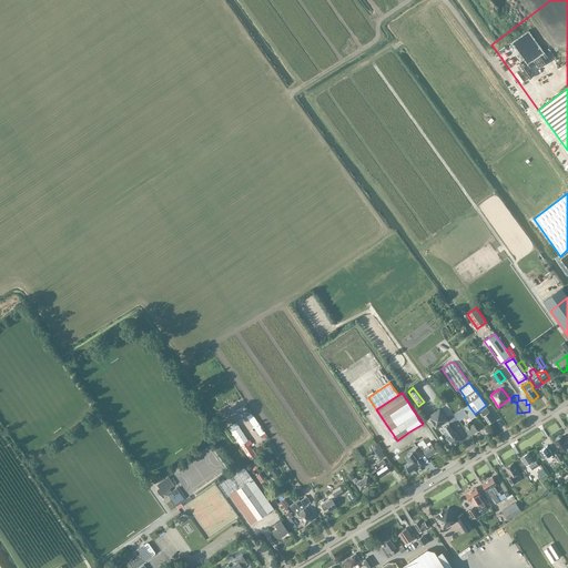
[(468,405),(455,414),(459,421),(468,415),(472,419),(476,416),(475,414),(468,405)]
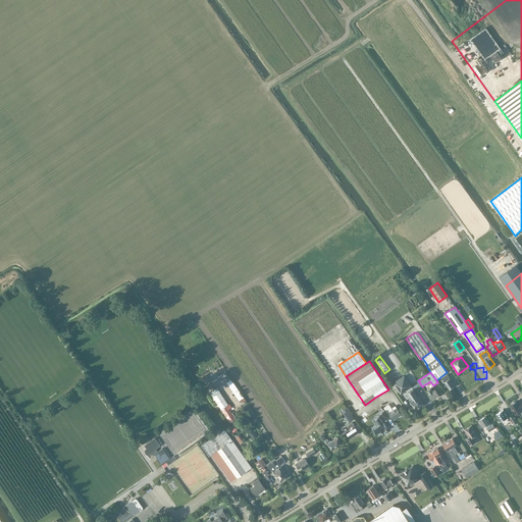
[(445,382),(450,389),(455,385),(450,379),(451,378),(448,374),(441,378),(445,382)]
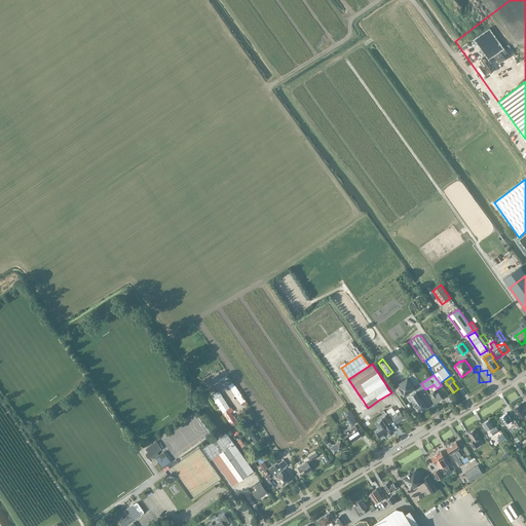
[(400,383),(400,384),(397,386),(404,397),(415,389),(408,378),(400,383)]
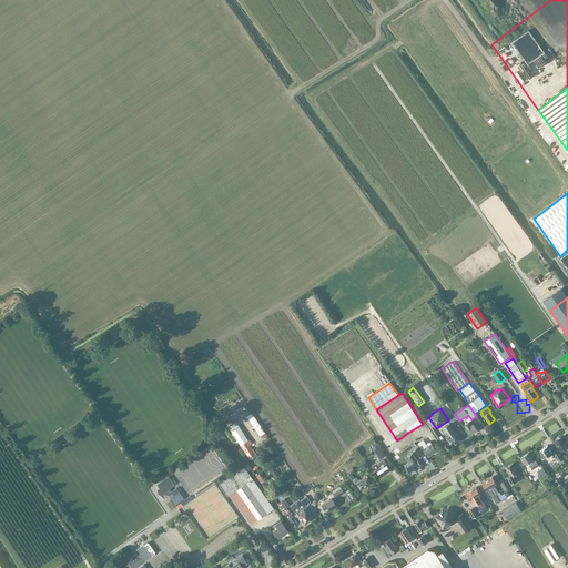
[(470,435),(478,429),(474,424),(470,425),(468,422),(465,425),(467,428),(466,428),(470,435)]
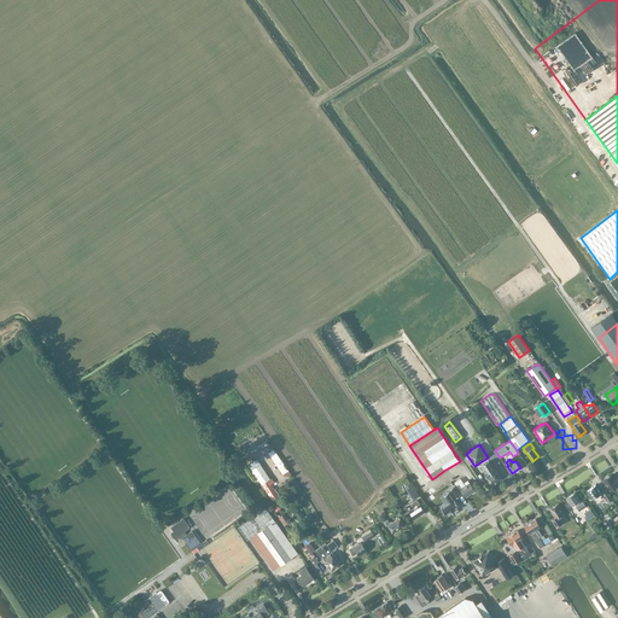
[(491,485),(502,479),(496,470),(495,470),(489,461),(483,465),(489,474),(485,477),(491,485)]
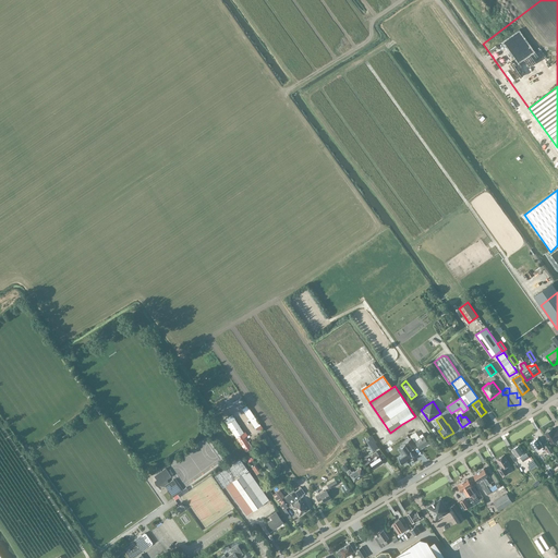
[(234,419),(228,424),(245,451),(251,447),(242,433),(243,433),(234,419)]
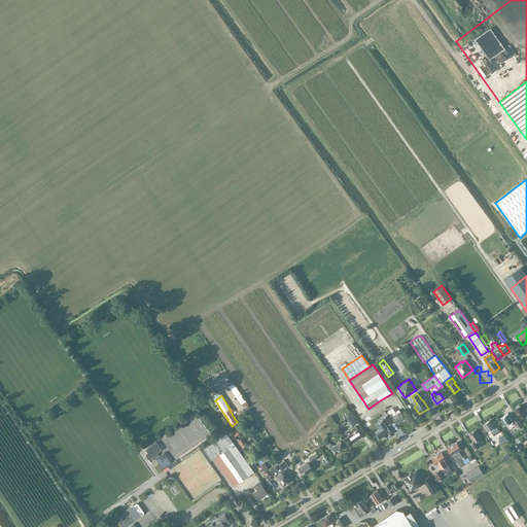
[(526,415),(526,414),(526,413),(526,405),(523,408),(522,406),(520,407),(519,406),(517,407),(517,409),(515,410),(521,419),(526,415)]
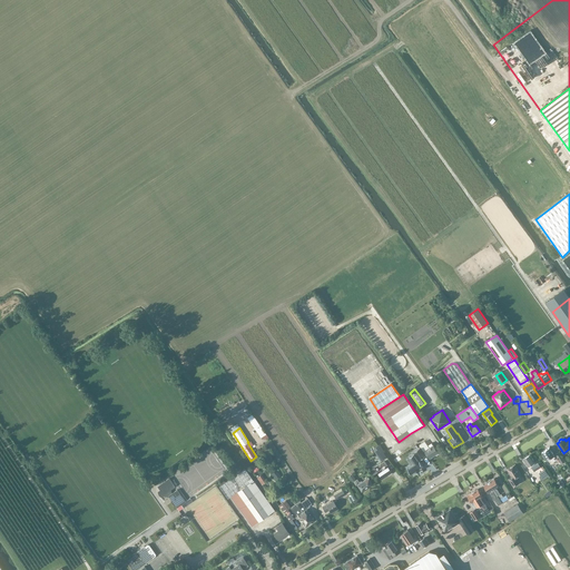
[(433,445),(424,451),(430,459),(439,453),(435,449),(435,448),(433,445)]
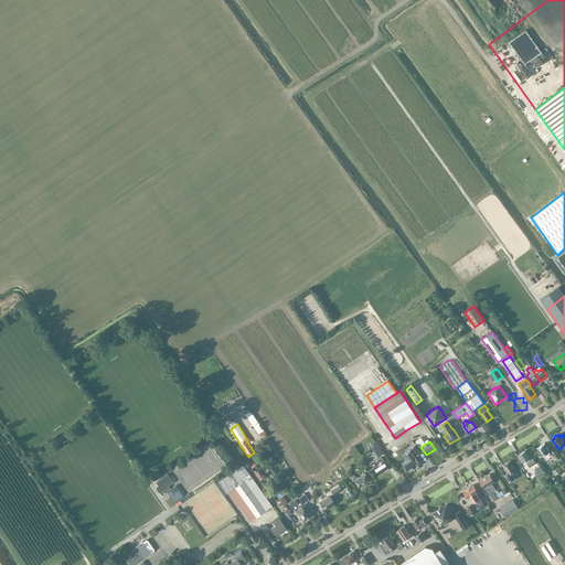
[(411,450),(406,454),(409,459),(403,464),(408,470),(413,468),(416,467),(415,466),(419,462),(415,456),(416,455),(417,455),(417,456),(422,452),(416,444),(412,447),(414,450),(412,451),(411,450)]
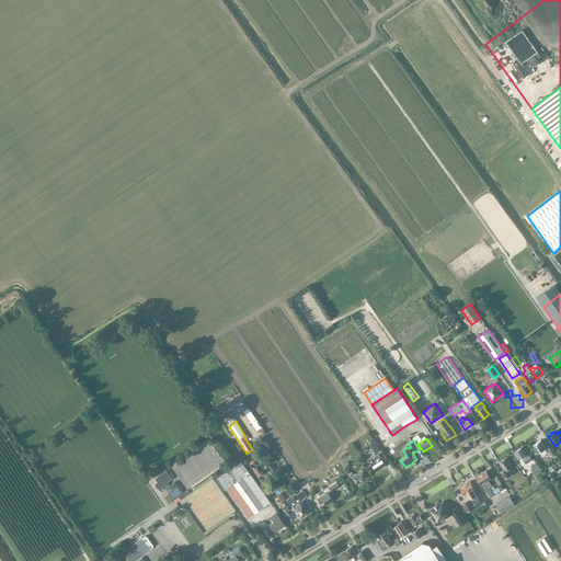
[(544,454),(547,451),(545,448),(546,448),(540,441),(534,445),(538,453),(541,450),(544,454)]
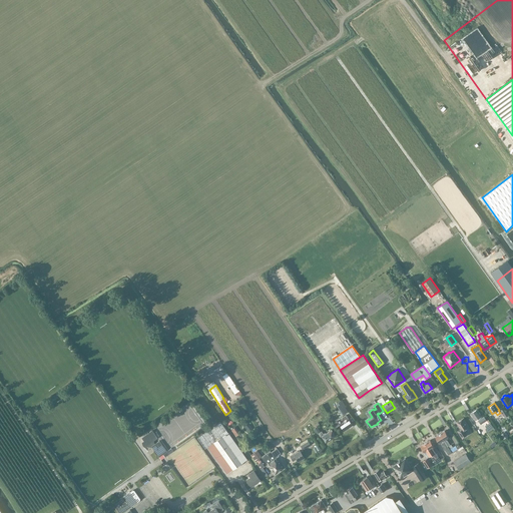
[(343,415),(348,411),(345,406),(340,410),(343,415)]
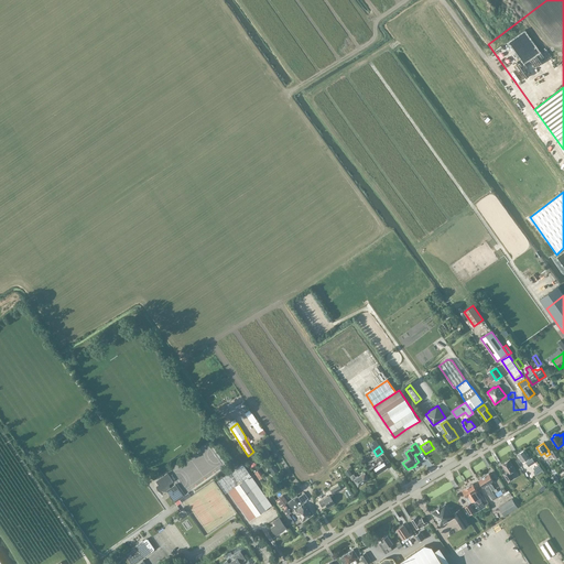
[(553,448),(550,451),(555,459),(559,457),(553,448)]
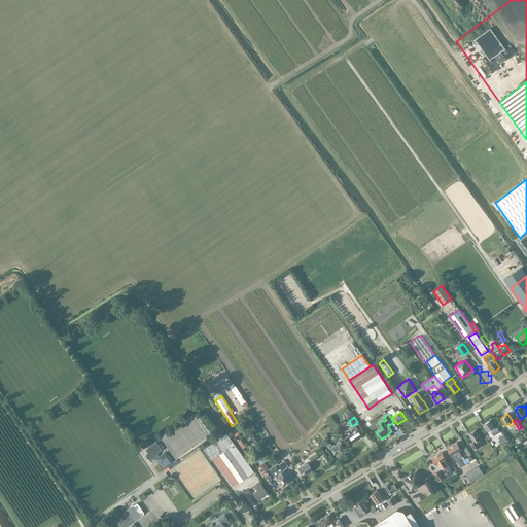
[(498,447),(506,441),(496,426),(495,427),(490,421),(484,425),(488,432),(490,430),(495,438),(493,440),(498,447)]
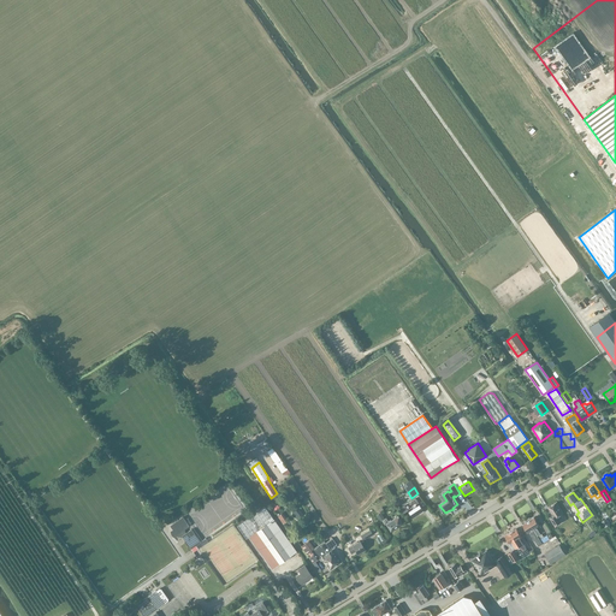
[(421,513),(425,511),(416,498),(410,502),(414,507),(408,510),(413,517),(420,513),(421,513)]
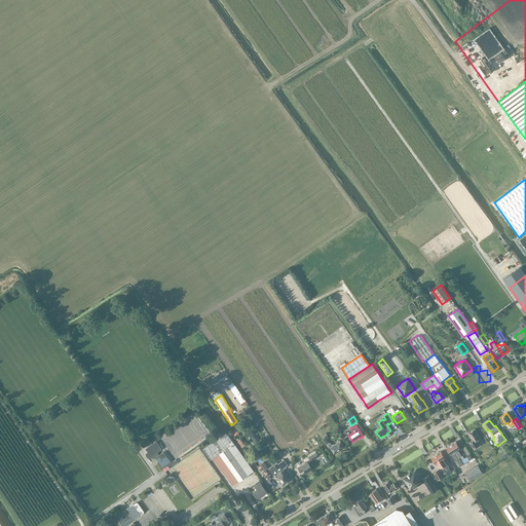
[(470,443),(474,449),(479,446),(476,441),(481,438),(475,429),(468,434),(473,441),(470,443)]
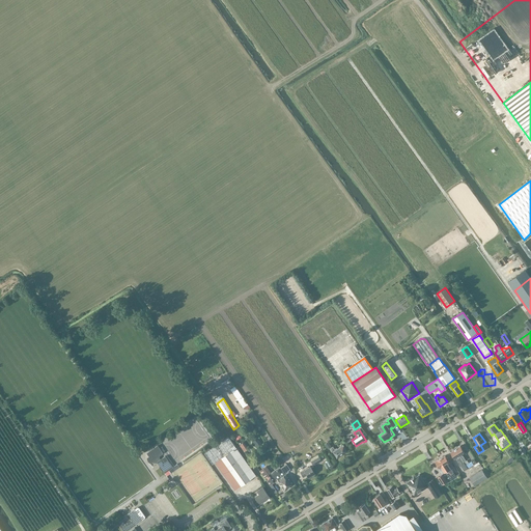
[(212,464),(215,463),(235,447),(227,437),(204,453),(212,464)]
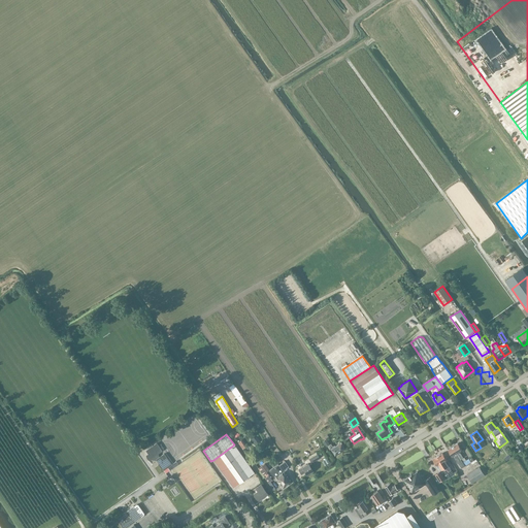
[(330,444),(327,439),(323,441),(326,447),(327,447),(330,450),(331,449),(331,450),(335,456),(345,449),(341,442),(335,447),(334,446),(333,447),(331,443),(330,444)]
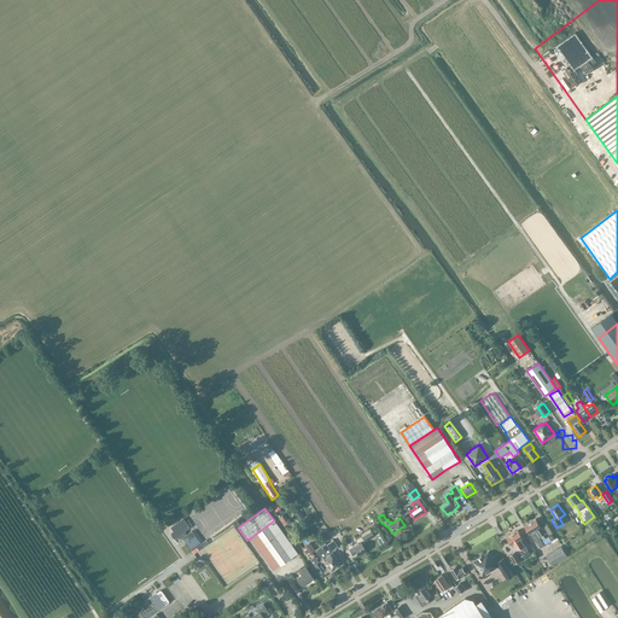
[(170,532),(172,534),(173,536),(173,537),(175,538),(185,532),(185,531),(190,528),(184,519),(172,528),(173,530),(170,532)]
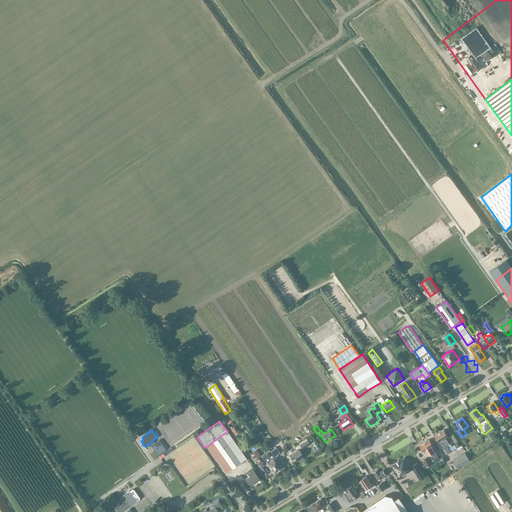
[(439,433),(447,445),(449,443),(446,439),(445,438),(448,436),(444,430),(439,433)]
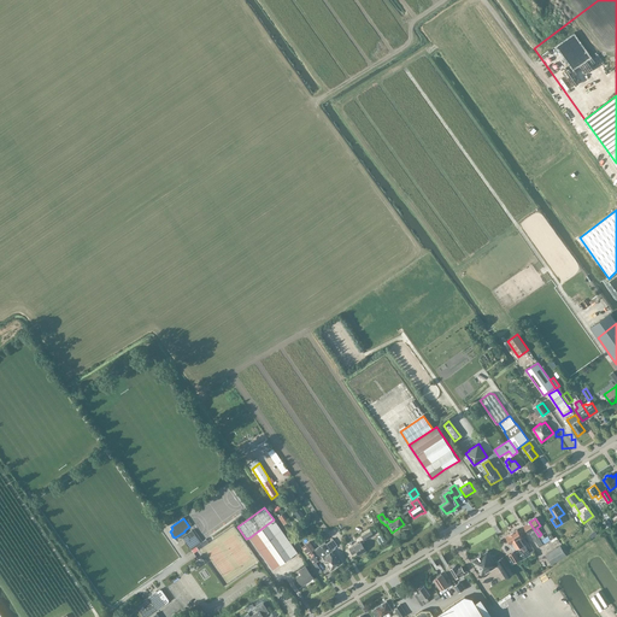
[(285,535),(274,519),(250,538),(272,570),(291,557),(277,540),(285,535)]
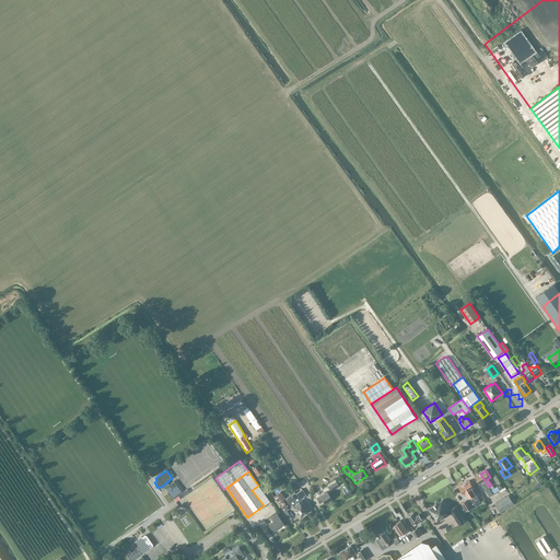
[(493,494),(490,488),(489,487),(480,474),(475,477),(479,483),(480,483),(486,492),(486,491),(489,497),(491,496),(493,494)]
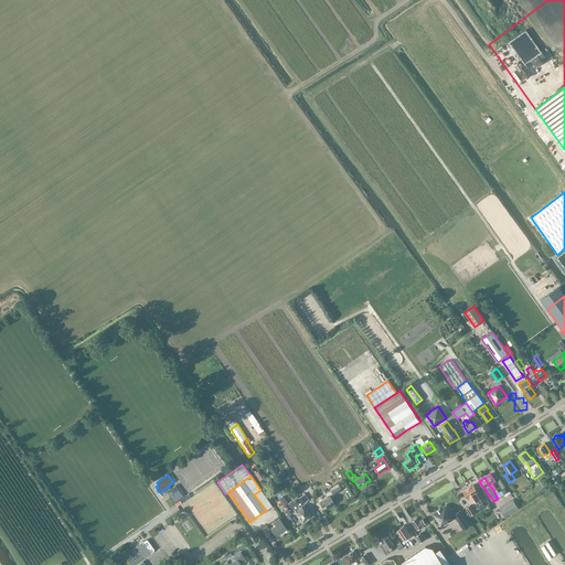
[(473,484),(469,488),(477,501),(479,505),(482,503),(477,493),(478,491),(473,484)]
